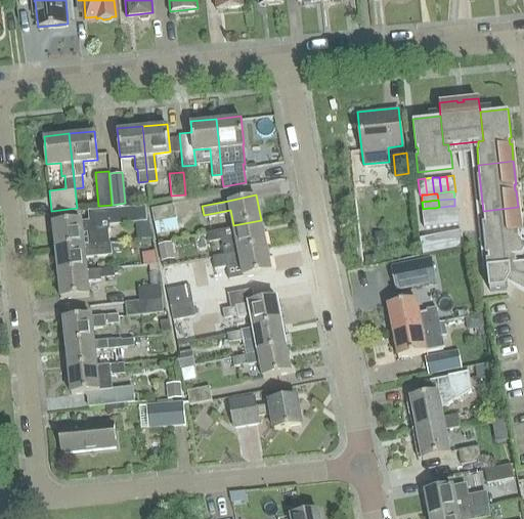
[(154,220),(175,215),(173,202),(150,206),(154,220)]
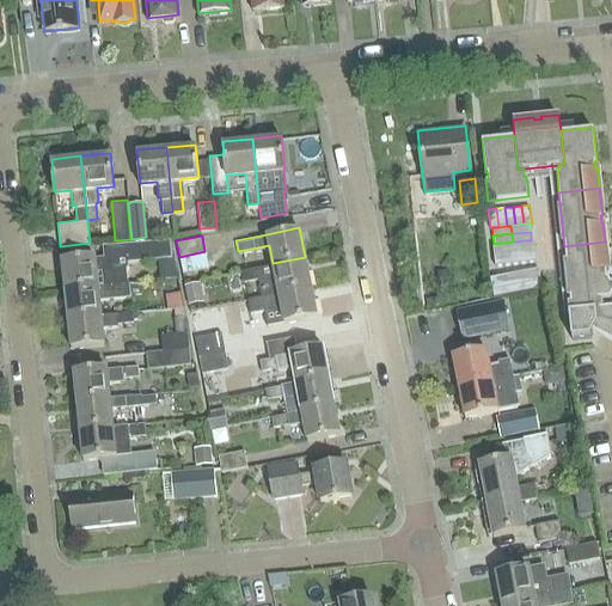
[(98,283),(127,280),(126,265),(128,265),(128,258),(171,255),(170,237),(102,242),(103,255),(95,255),(61,258),(65,287),(98,283)]
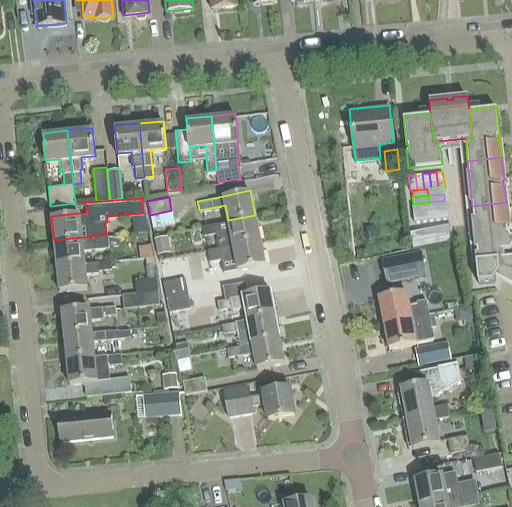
[(444,201),(439,201),(441,217),(448,216),(446,200),(444,201)]
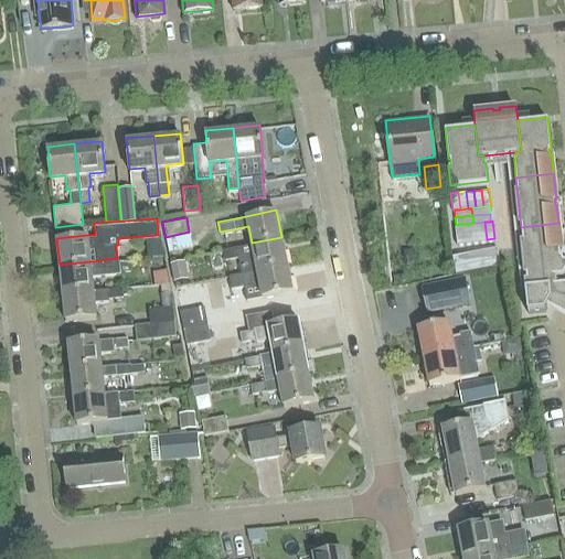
[(484,222),(477,223),(479,240),(487,239),(484,222)]
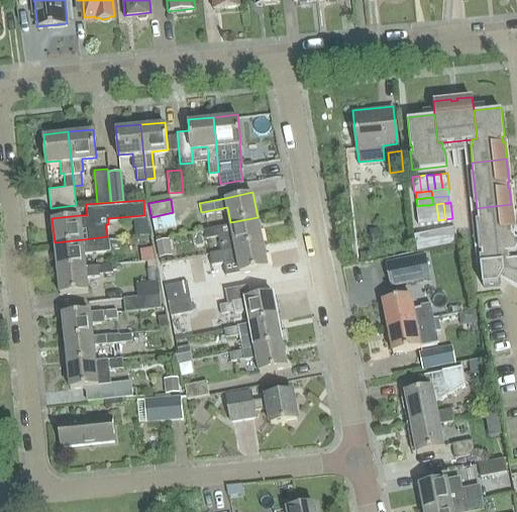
[(433,204),(429,205),(431,220),(438,220),(436,204),(433,204)]
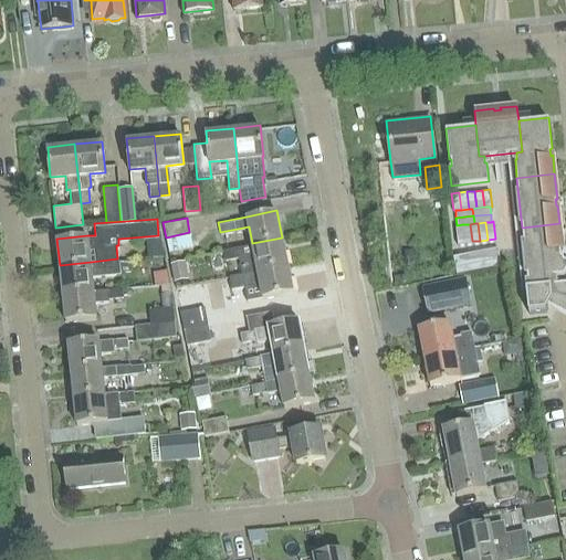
[(563,252),(559,223),(522,228),(528,286),(551,284),(549,275),(564,274),(565,270),(565,260),(564,260),(563,255),(561,255),(561,252),(563,252)]
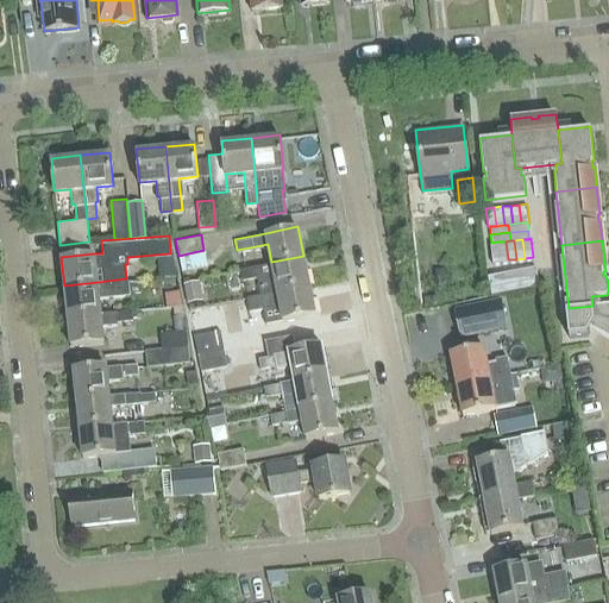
[(491,243),(489,243),(491,262),(500,261),(497,242),(491,243)]
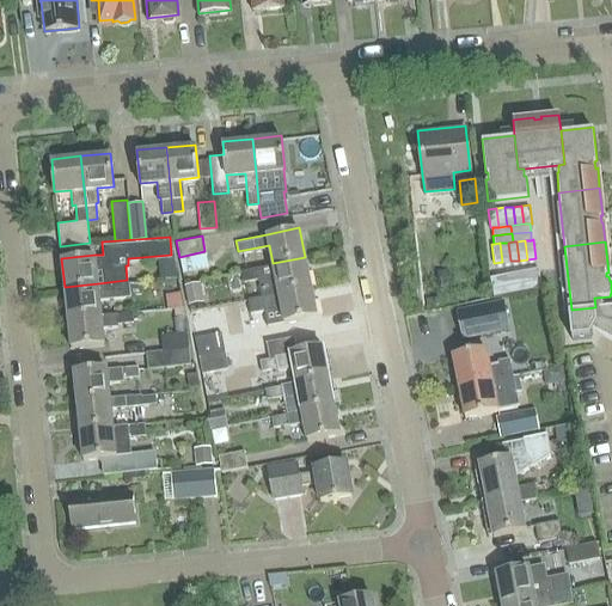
[(508,243),(500,243),(502,262),(510,261),(508,243)]
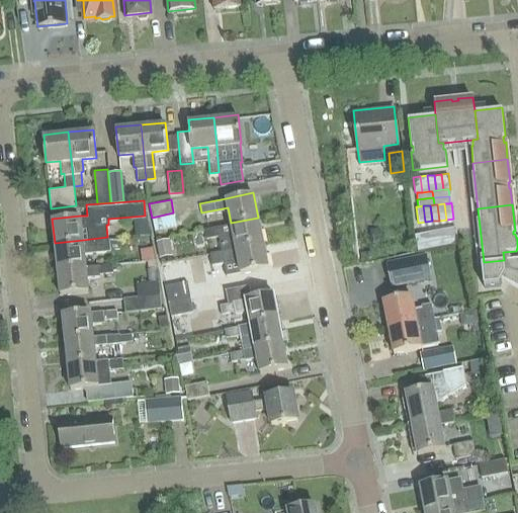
[(147,217),(138,217),(139,233),(149,232),(147,217)]
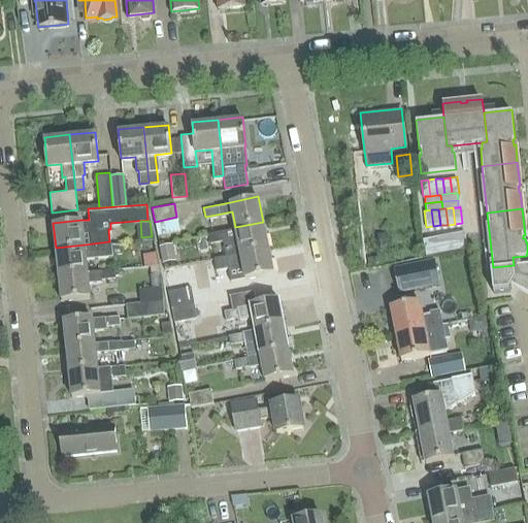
[(209,240),(222,238),(225,254),(239,252),(268,246),(263,222),(235,227),(208,232),(209,240)]
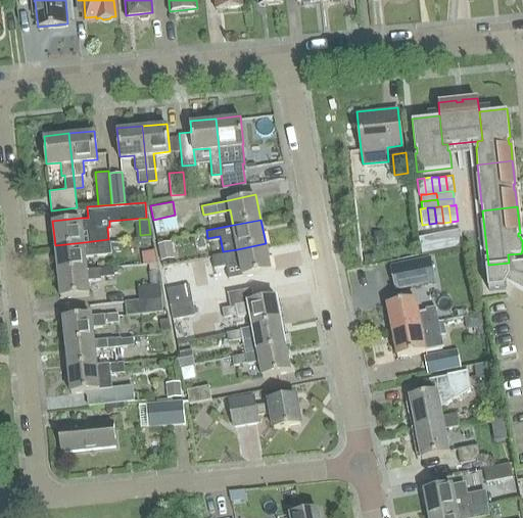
[(457,227),(453,228),(456,244),(463,243),(460,226),(457,227)]
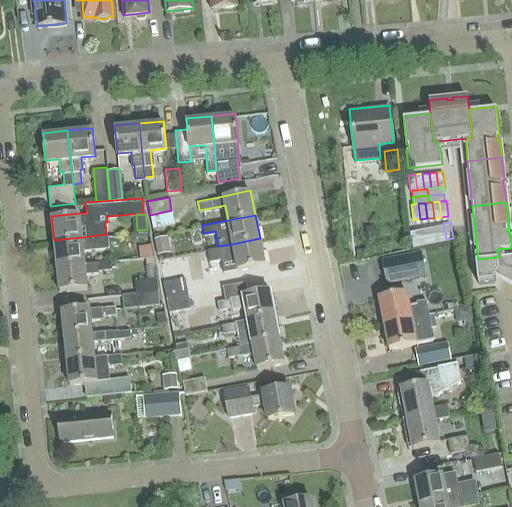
[(365,223),(367,243),(377,242),(375,222),(365,223)]
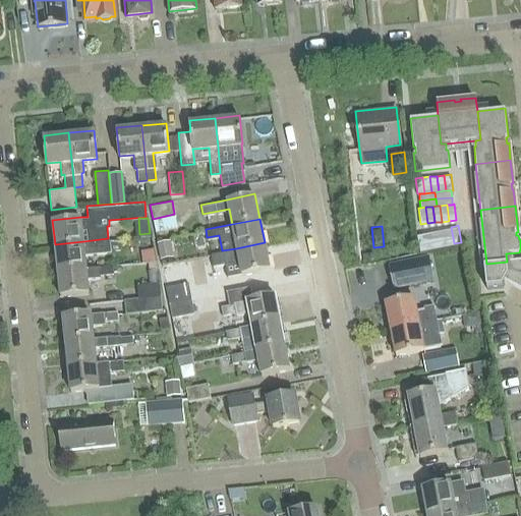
[(451,227),(444,228),(447,244),(454,243),(451,227)]
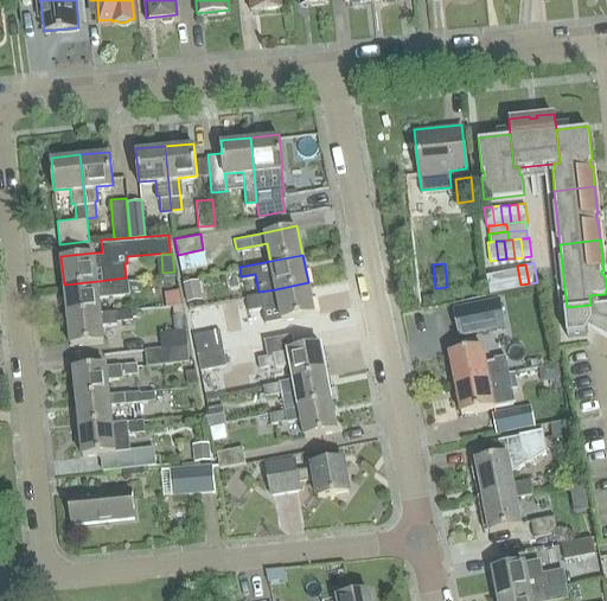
[(517,266),(509,267),(512,287),(521,285),(517,266)]
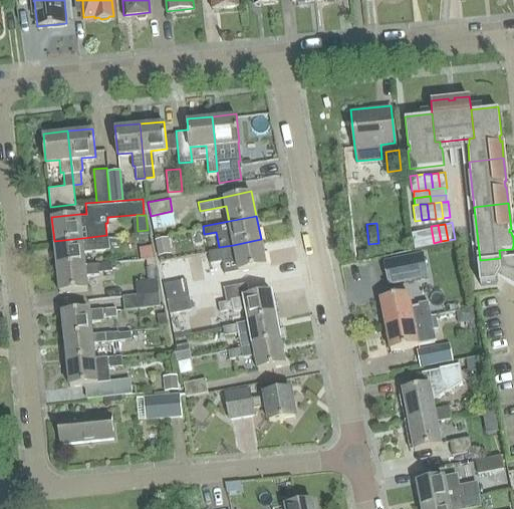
[(434,243),(431,226),(424,228),(428,244),(434,243)]
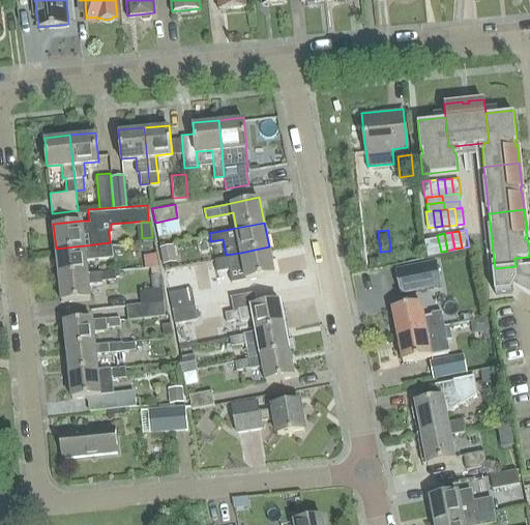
[(437,235),(431,236),(434,253),(441,252),(437,235)]
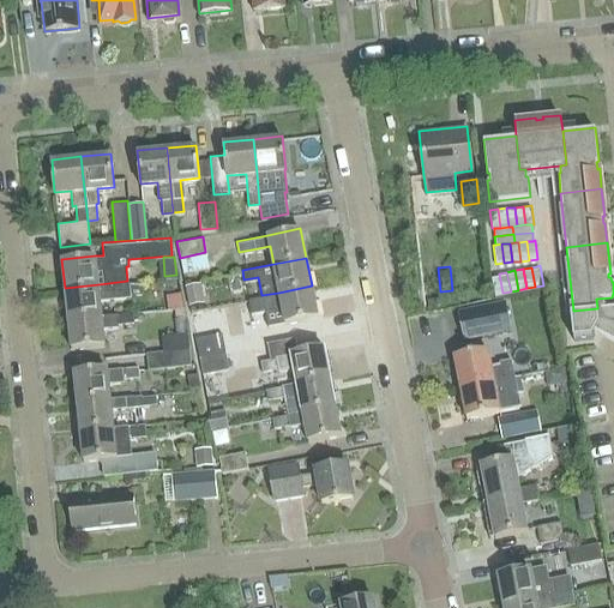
[(499,274),(491,275),(494,295),(503,293),(499,274)]
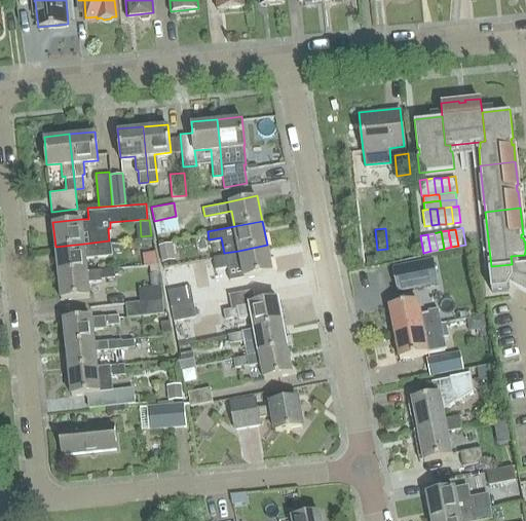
[(175,257),(172,239),(157,243),(160,259),(175,257)]
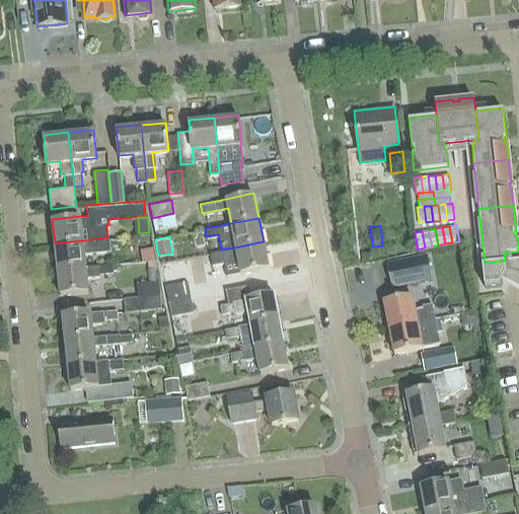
[(57,268),(85,265),(84,251),(96,250),(96,248),(109,246),(108,238),(107,238),(107,237),(83,240),(55,243),(57,268)]
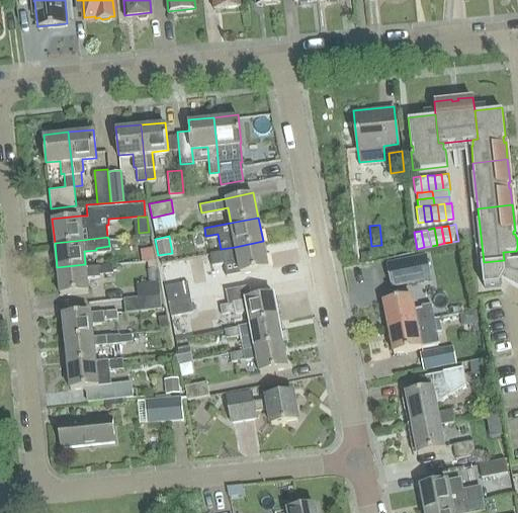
[(118,237),(108,238),(109,246),(119,245),(118,237)]
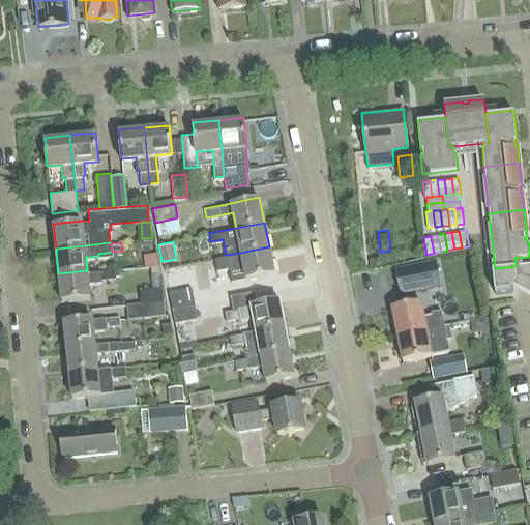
[(231,280),(245,278),(273,271),(269,246),(240,253),(226,255),(213,257),(216,269),(229,267),(231,280)]
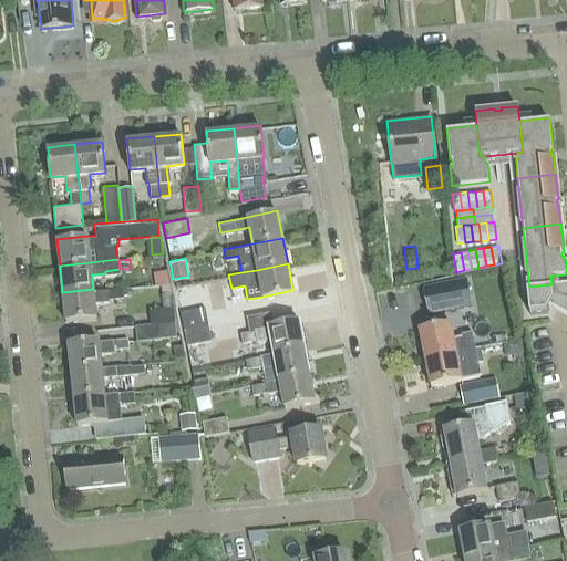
[(166,267),(153,269),(154,282),(168,280),(166,267)]
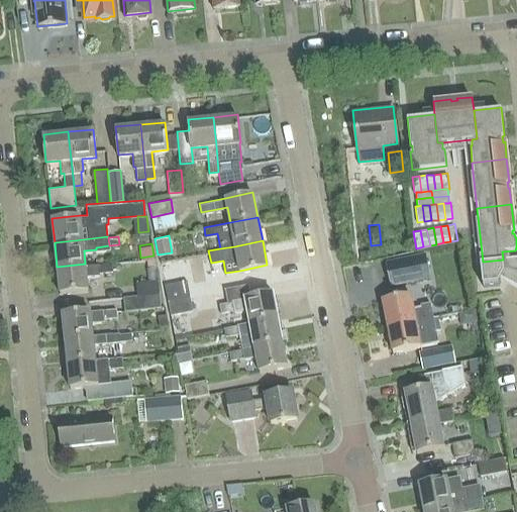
[(360,254),(371,253),(370,246),(359,248),(360,254)]
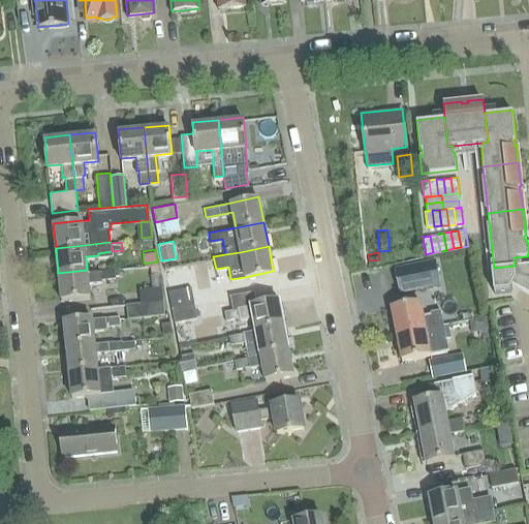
[(434,256),(394,265),(399,288),(439,280),(434,256)]
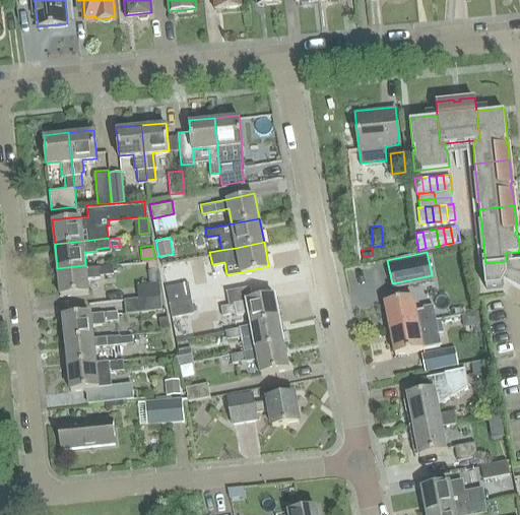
[(155,258),(147,260),(148,267),(156,266),(155,258)]
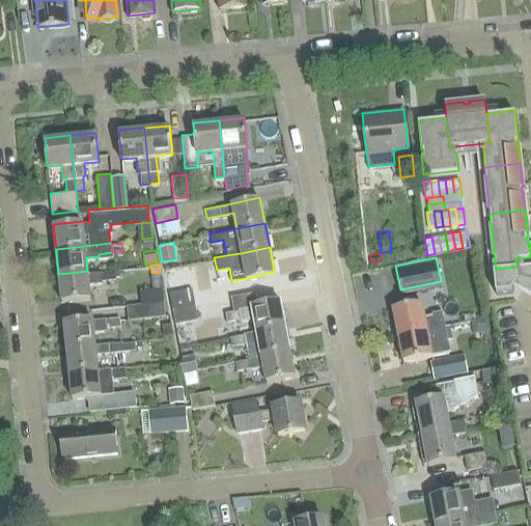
[(530,265),(516,267),(496,269),(494,269),(496,292),(511,289),(513,286),(527,295),(530,296),(530,265)]
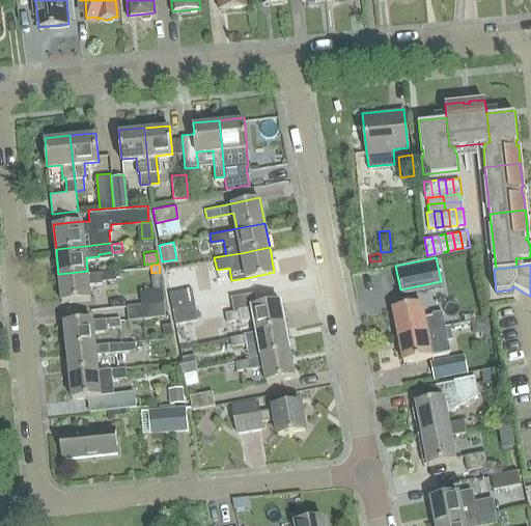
[(87,271),(58,274),(61,300),(90,297),(88,282),(102,281),(102,279),(115,277),(114,268),(87,271)]
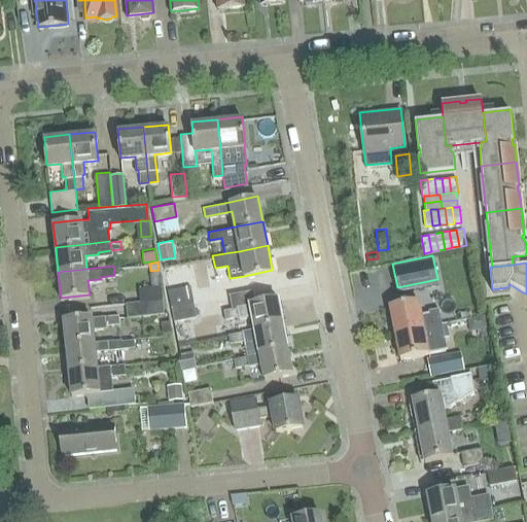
[(140,300),(162,297),(161,283),(139,285),(140,299),(140,300)]
